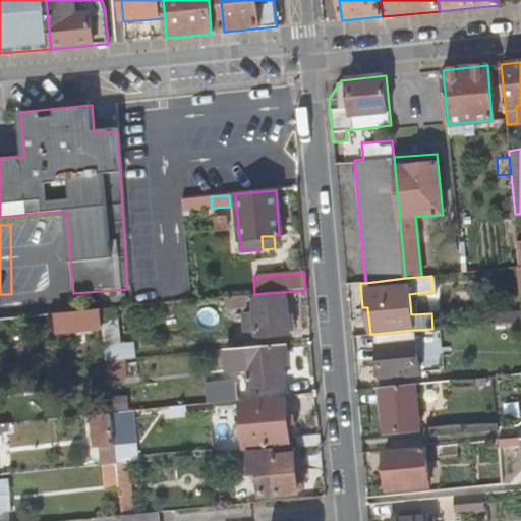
[(254,294),(253,295),(254,311),(245,312),(246,334),(256,333),(256,336),(289,333),(285,292),(254,294)]
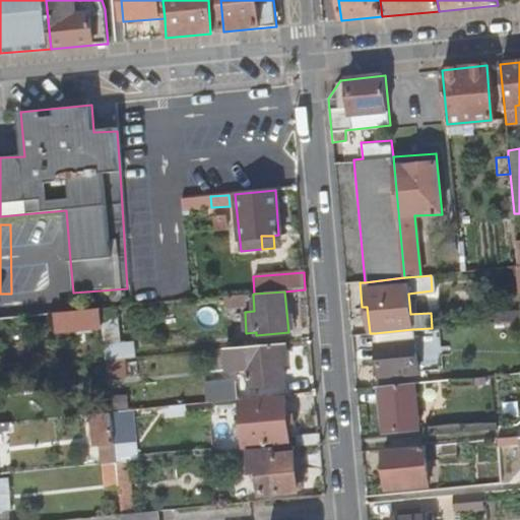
[(124,361),(131,361),(129,341),(115,342),(112,308),(100,310),(102,329),(105,363),(124,361)]
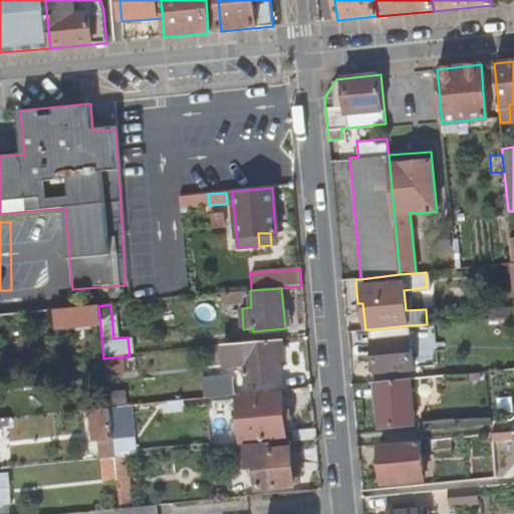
[(58,328),(100,325),(98,306),(73,308),(57,310),(58,328)]
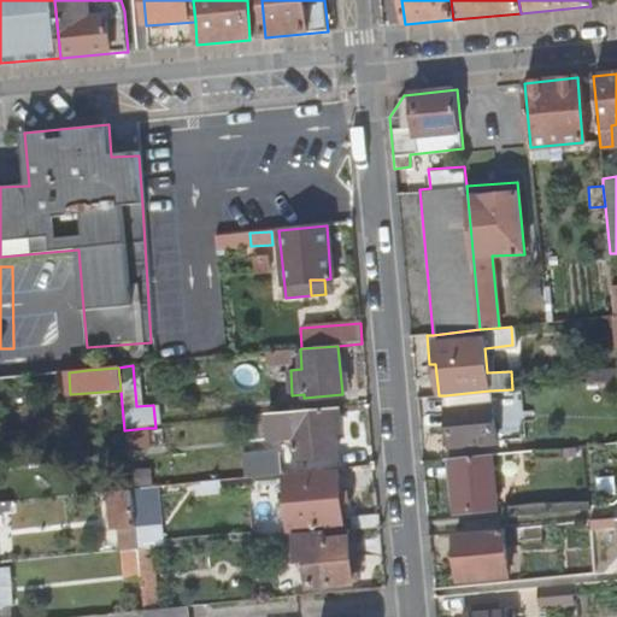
[(493,430),(493,424),(489,391),(445,395),(450,444),(494,440),(493,430)]
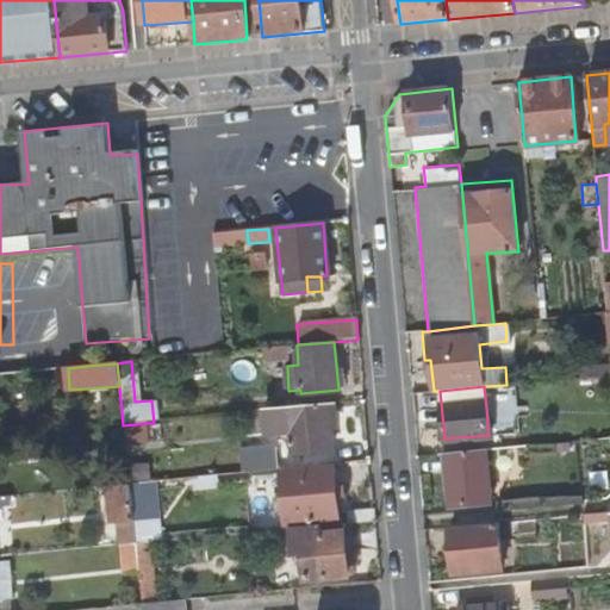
[(328,404),(265,411),(266,436),(292,434),(293,450),(331,447),(328,404)]
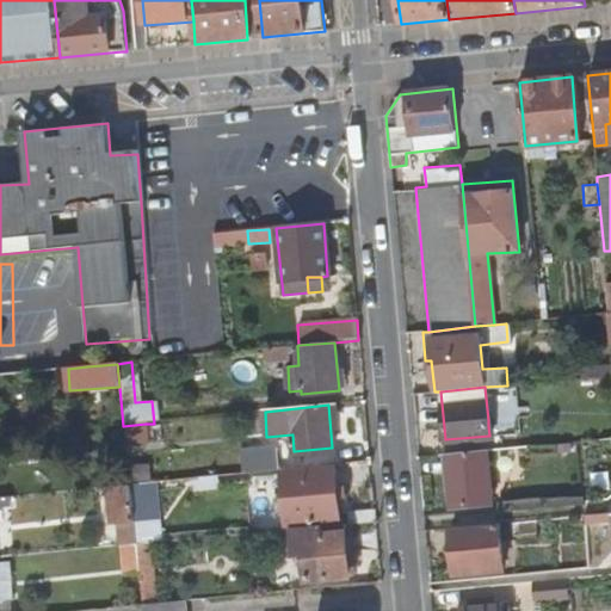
[(123,426),(125,449),(148,448),(146,424),(123,426)]
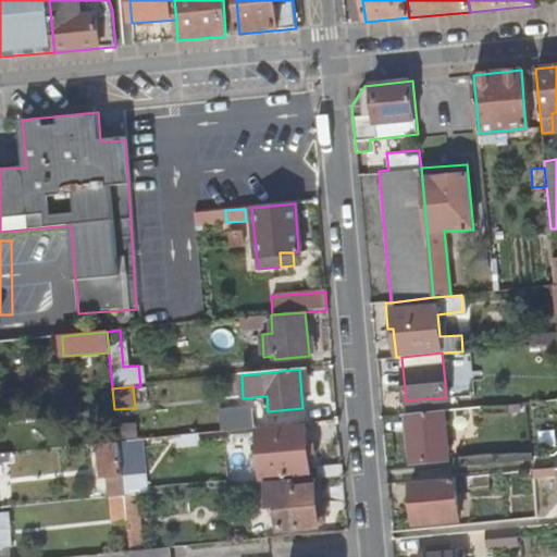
[(252,407),(220,410),(222,429),(254,425),(252,407)]
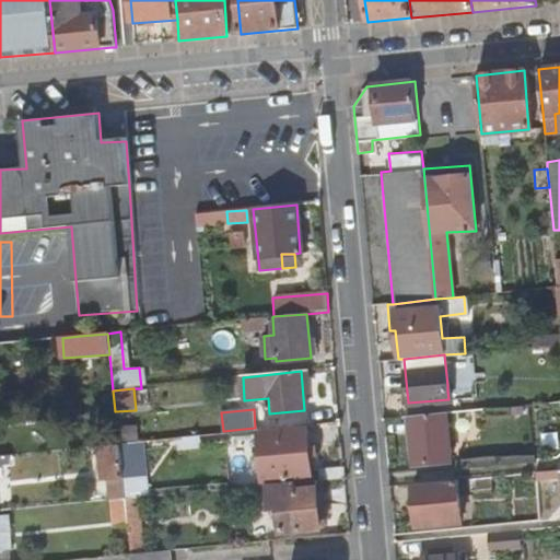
[(444,412),(407,416),(411,465),(448,463),(444,412)]
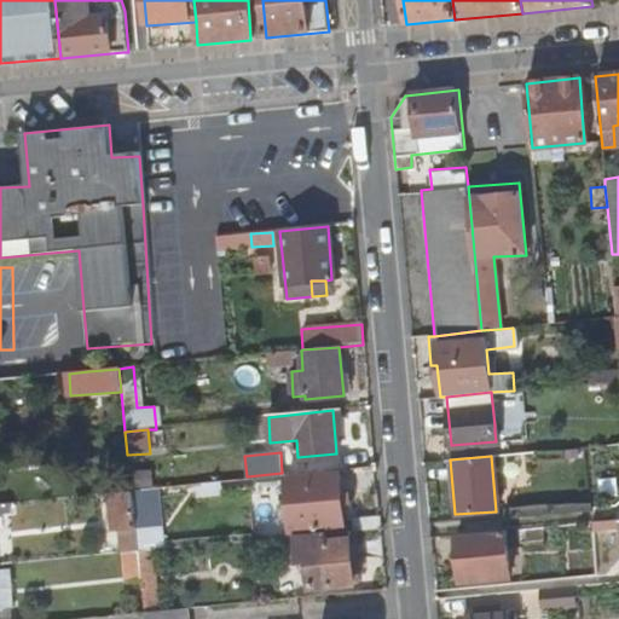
[(336,478),(287,481),(291,533),(341,528),(336,478)]
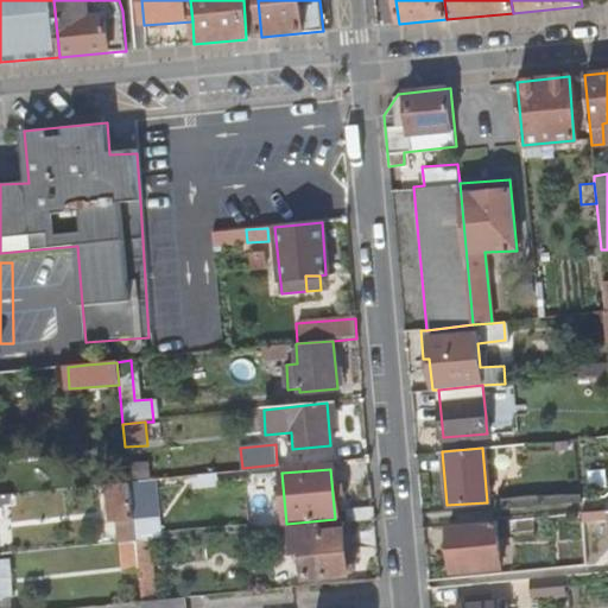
[(144,472),(127,472),(128,482),(144,481),(145,481),(144,472)]
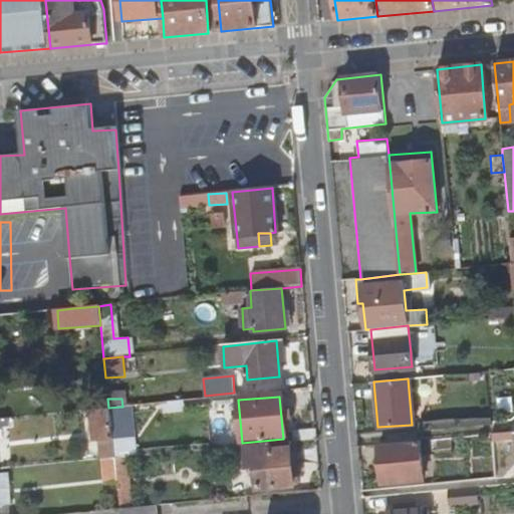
[(111,432),(123,431),(121,407),(108,408),(111,432)]
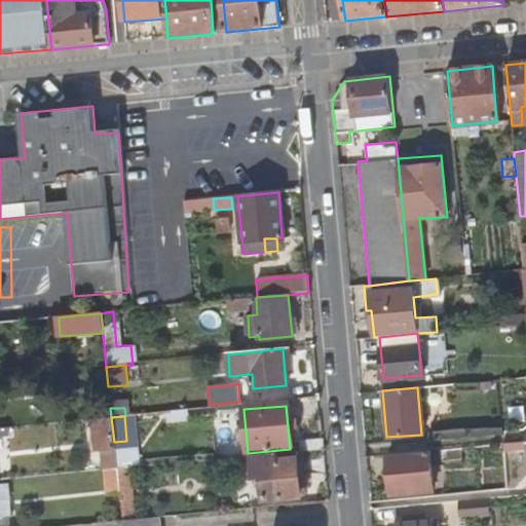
[(97,449),(115,448),(114,442),(111,417),(94,419),(97,449)]
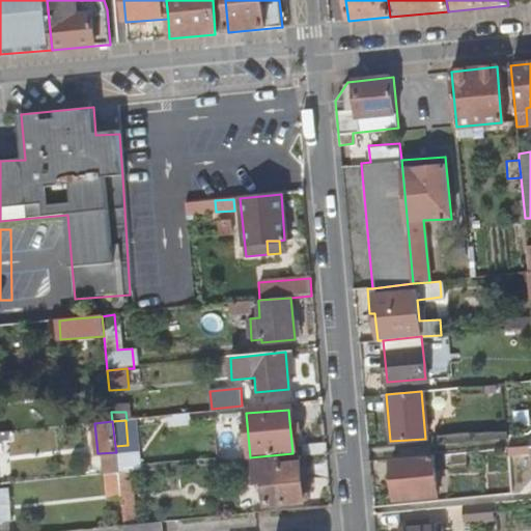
[(130,473),(128,445),(115,446),(116,452),(118,474),(130,473)]
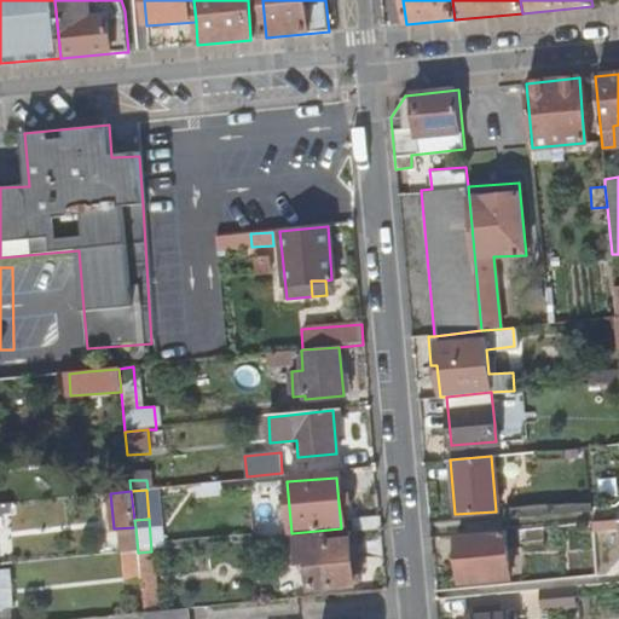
[(505,530),(455,534),(458,582),(509,578),(505,530)]
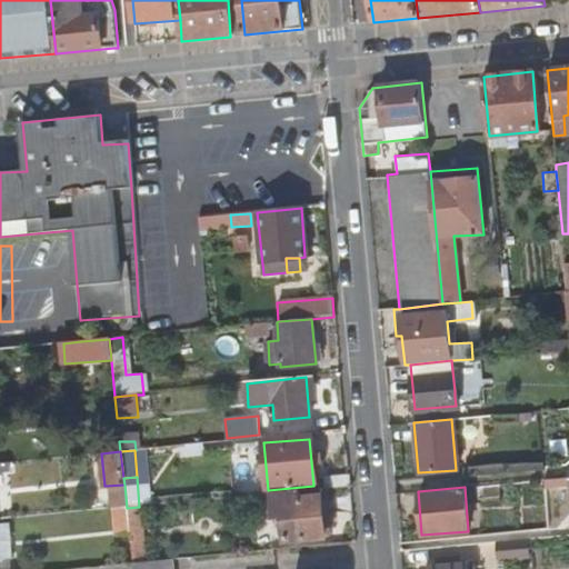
[(327,538),(322,488),(273,493),(276,519),(283,520),(286,526),(286,541),(327,538)]
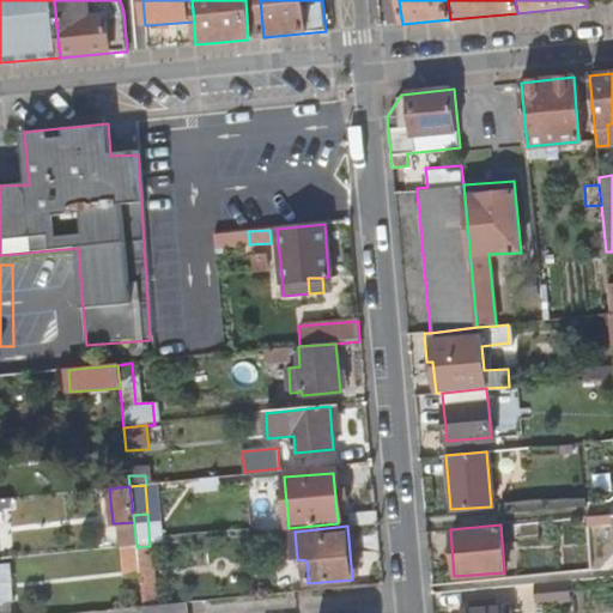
[(146,563),(152,563),(150,546),(137,547),(139,575),(146,575),(146,563)]
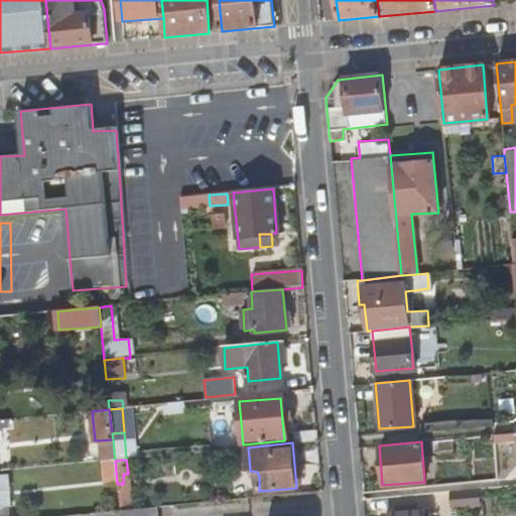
[(115,461),(102,462),(104,487),(117,486),(115,461)]
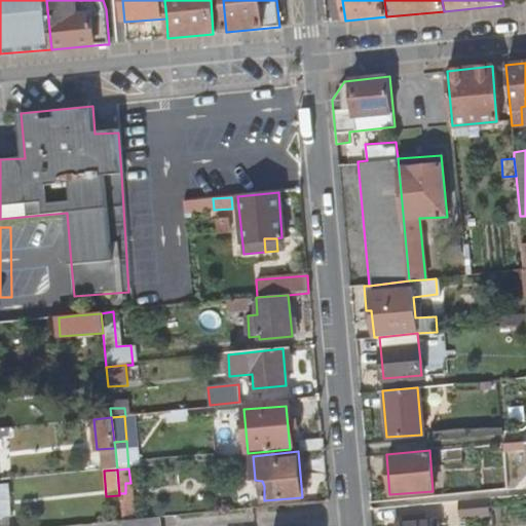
[(134,521),(130,483),(125,483),(125,493),(119,493),(119,494),(122,522),(134,521)]
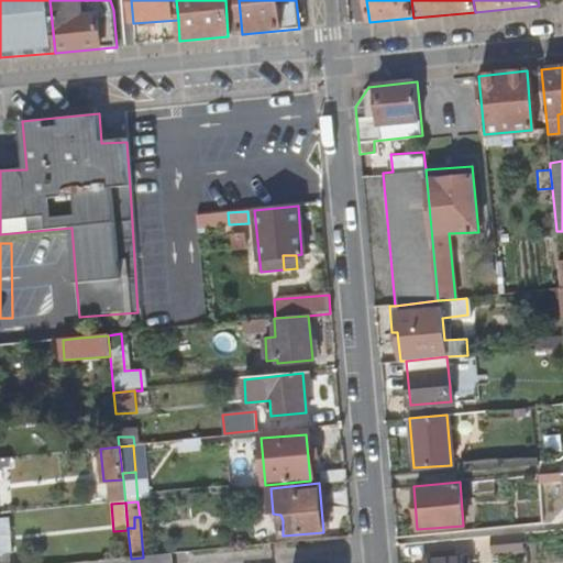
[(0,554),(13,553),(10,519),(0,519),(0,554)]
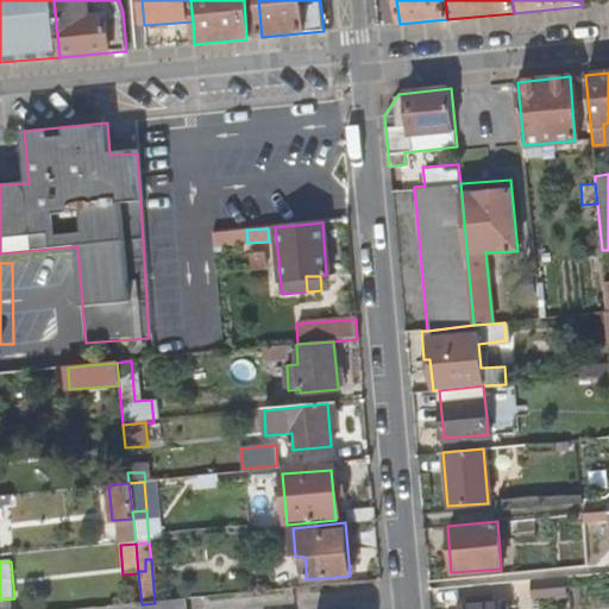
[(565,598),(564,581),(532,583),(534,601),(565,598)]
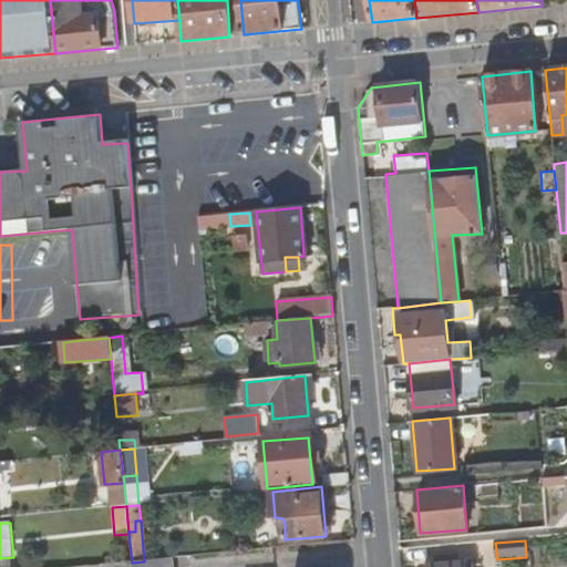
[(435,557),(436,565),(454,564),(454,556),(435,557)]
